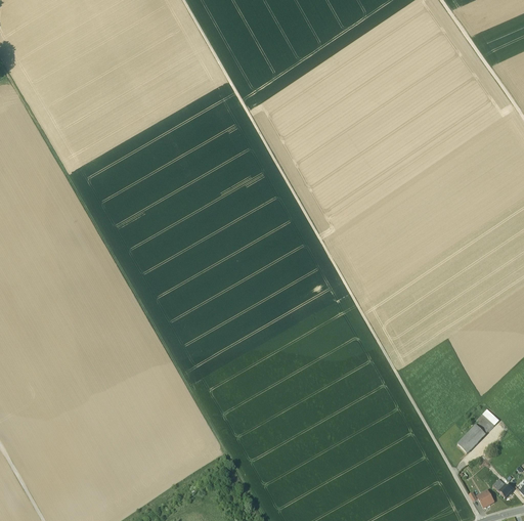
[(498,420),(487,408),(482,413),(494,424),(498,420)]
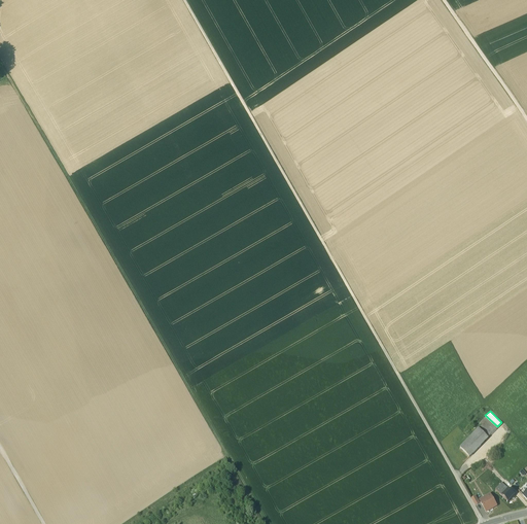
[(497,426),(485,415),(479,421),(482,423),(479,426),(488,435),(497,426)]
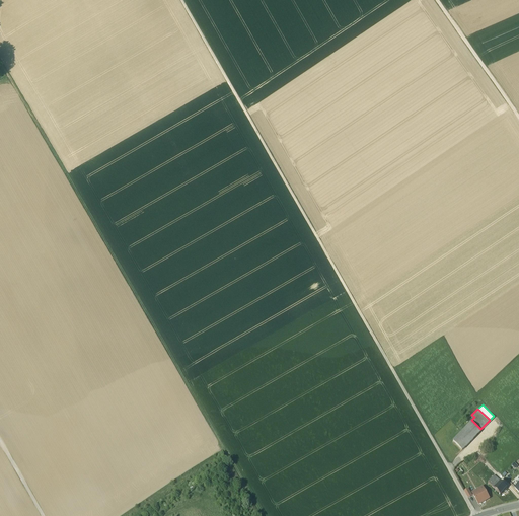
[(471,420),(453,438),(462,447),(480,429),(471,420)]
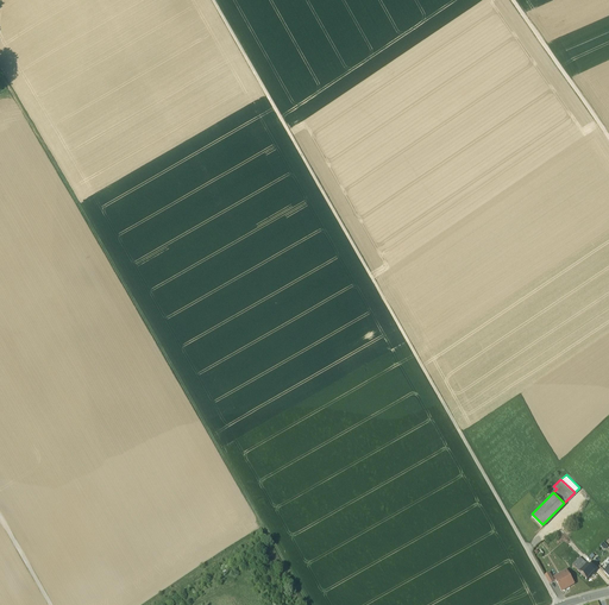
[(581,555),(572,562),(579,569),(586,562),(581,555)]
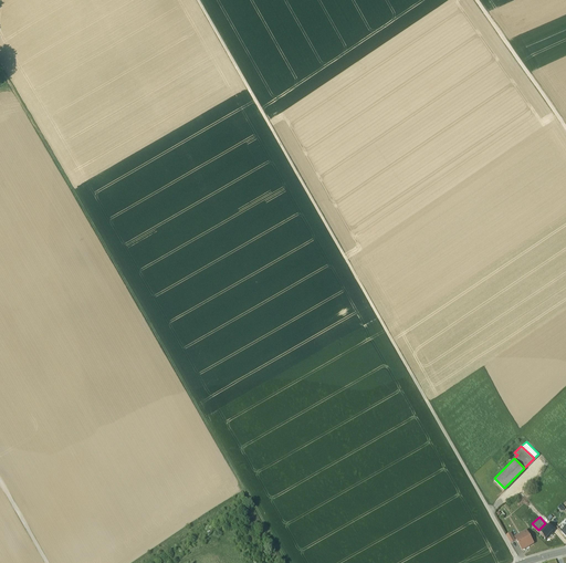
[(552,530),(545,523),(538,530),(545,537),(548,533),(549,533),(553,531),(552,530)]
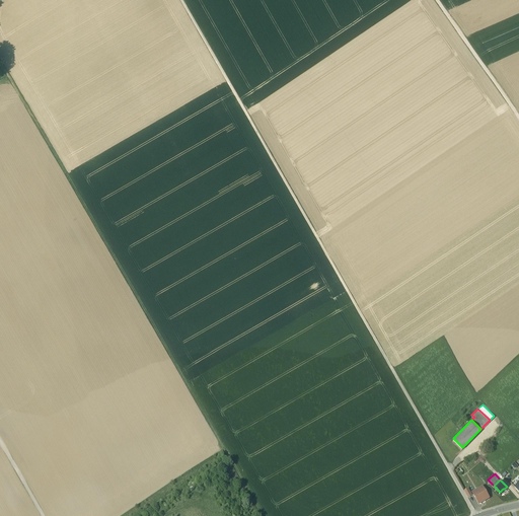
[(489,496),(483,484),(478,487),(479,489),(473,492),(478,501),(489,496)]
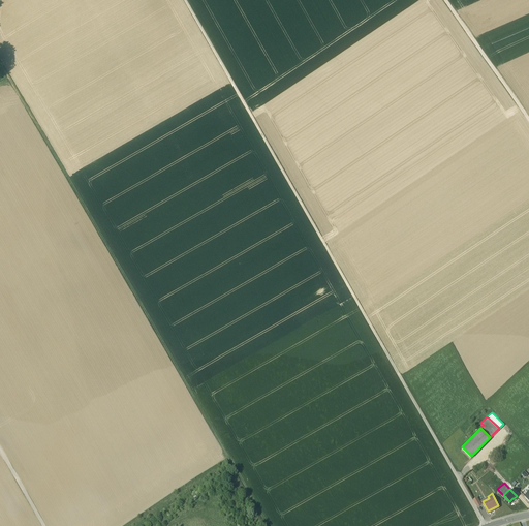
All buildings are outlined.
